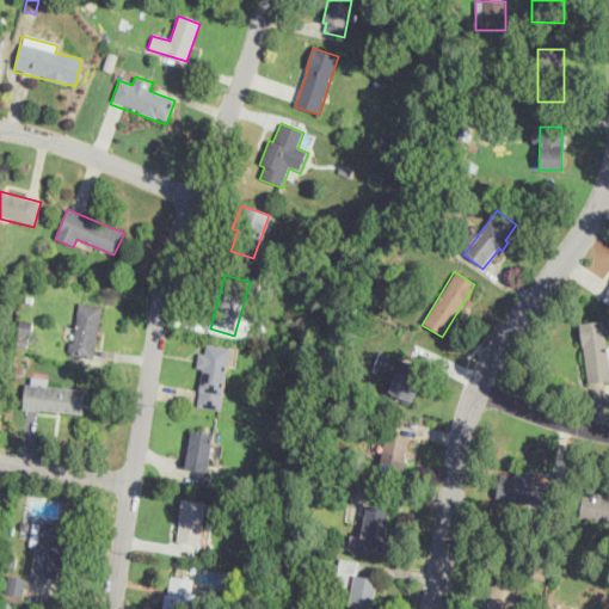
[(103,308),(79,303),(69,354),(93,358),(103,308)]
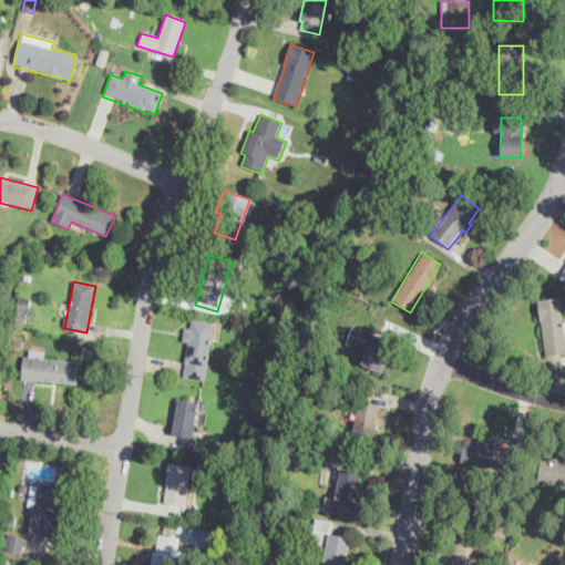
[(564,341),(564,321),(562,322),(560,298),(537,299),(542,357),(564,355),(564,342),(564,341)]
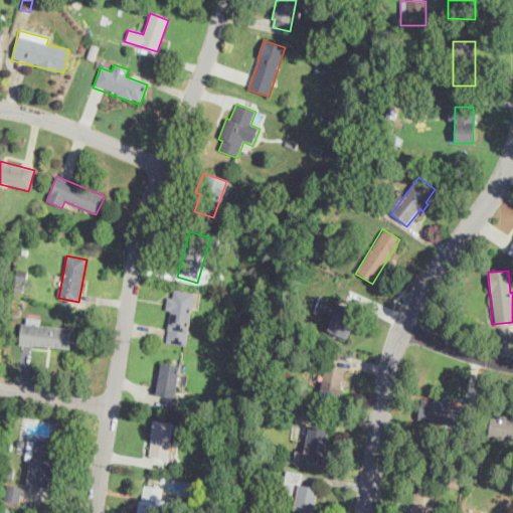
[(356,311),(336,303),(326,333),(345,340),(356,311)]
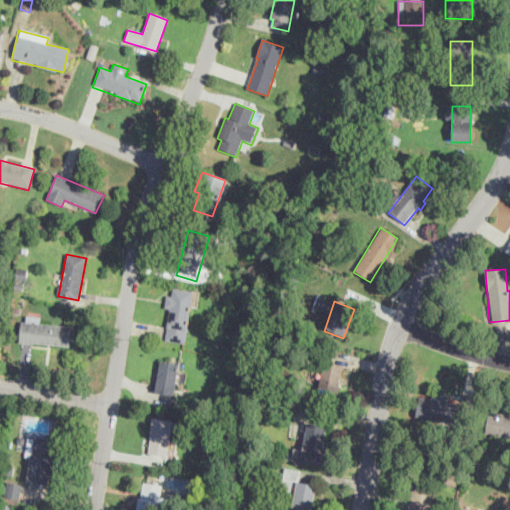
[(189,313),(169,310),(164,340),(184,344),(189,313)]
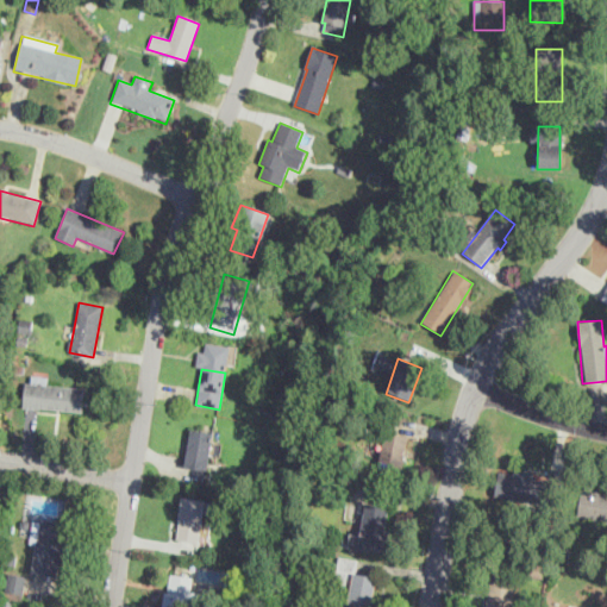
[(85,389),(47,386),(47,379),(24,377),(22,408),(82,413),(85,389)]
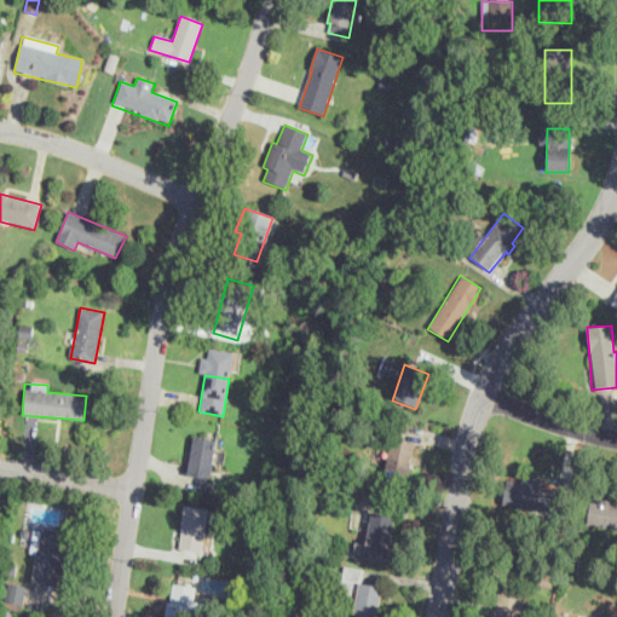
[(223,453),(214,451),(215,440),(192,437),(185,477),(209,480),(212,462),(220,463),(223,453)]
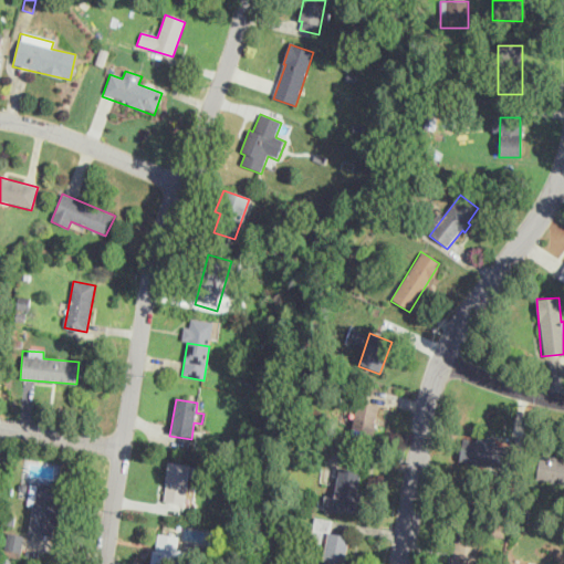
[(351,434),(372,438),(378,406),(357,401),(351,434)]
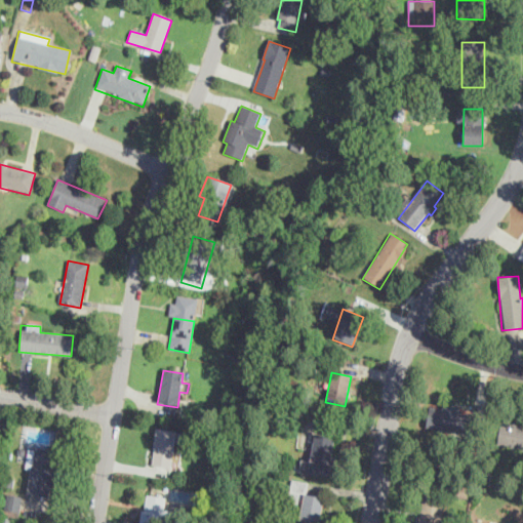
[(425,429),(470,437),(474,416),(456,413),(457,408),(441,405),(440,409),(429,407),(425,429)]
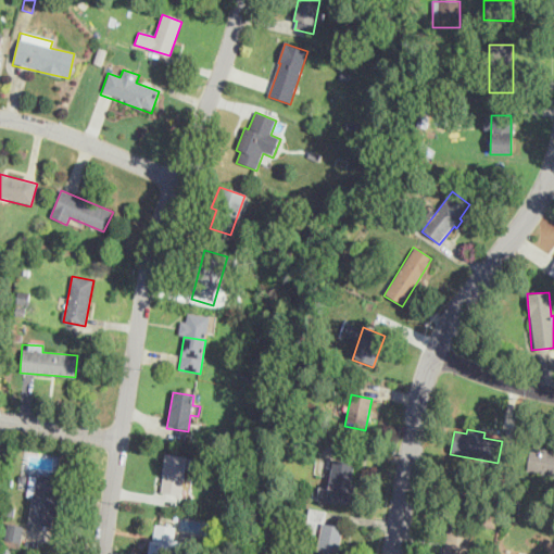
[(553,452),(529,448),(525,471),(553,476),(553,452)]
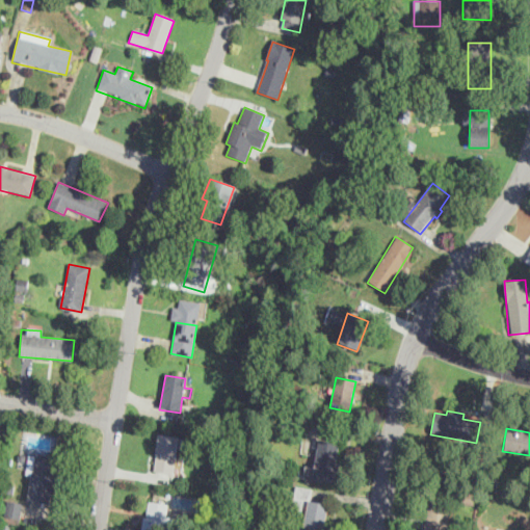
[(186,439),(158,433),(152,472),(181,477),(184,457),(175,455),(177,448),(184,449),(186,439)]
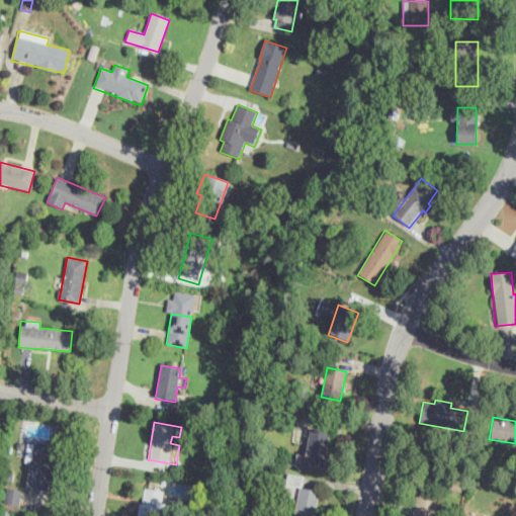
[(333,432),(310,428),(305,457),(296,456),(294,466),(327,471),(333,432)]
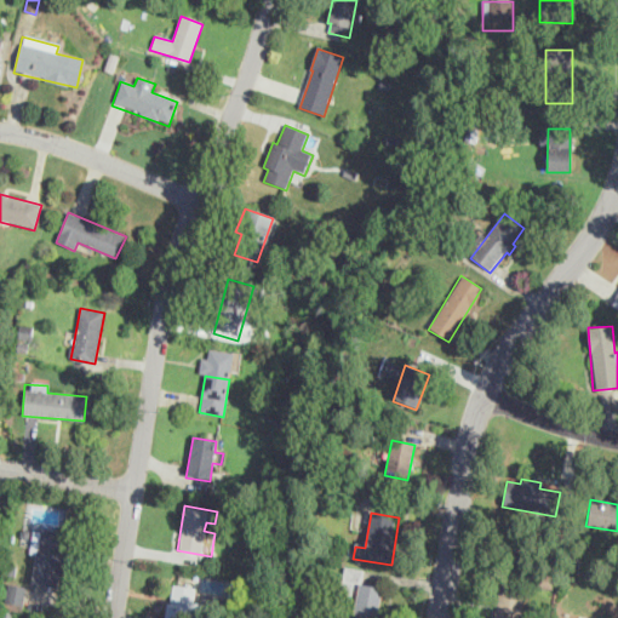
[(39,533),(66,537),(63,560),(58,559),(53,589),(28,584),(33,553),(35,553),(39,533)]
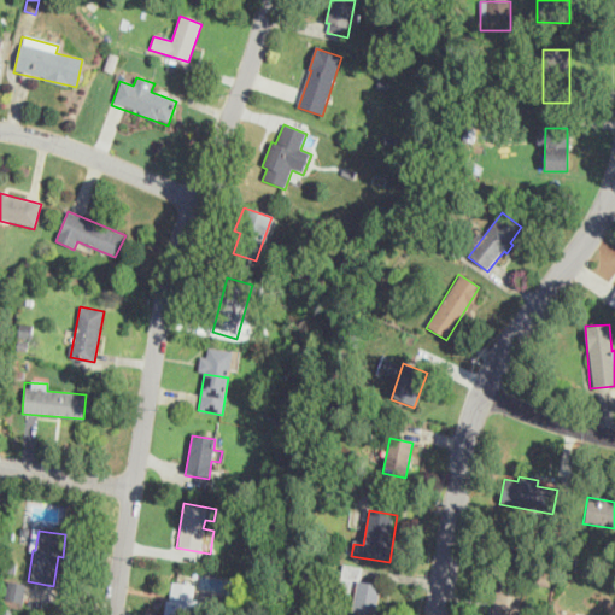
[(374,614),(380,585),(356,581),(357,569),(341,566),(338,589),(353,591),(349,614),(374,614)]
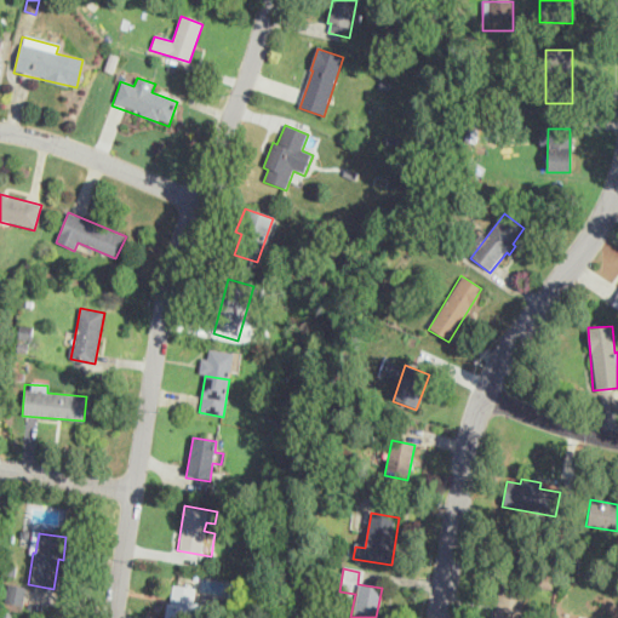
[(519,617),(525,584),(498,579),(491,617),(519,617)]
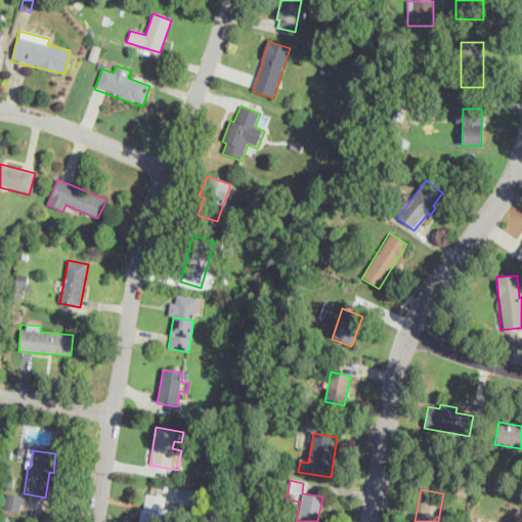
[(3,509),(17,512),(22,496),(6,493),(3,509)]
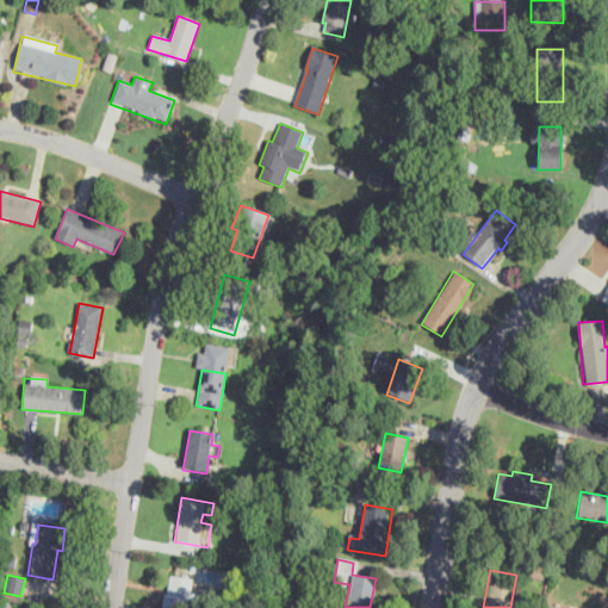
[(192,607),(197,579),(169,575),(166,595),(162,594),(159,607),(192,607)]
